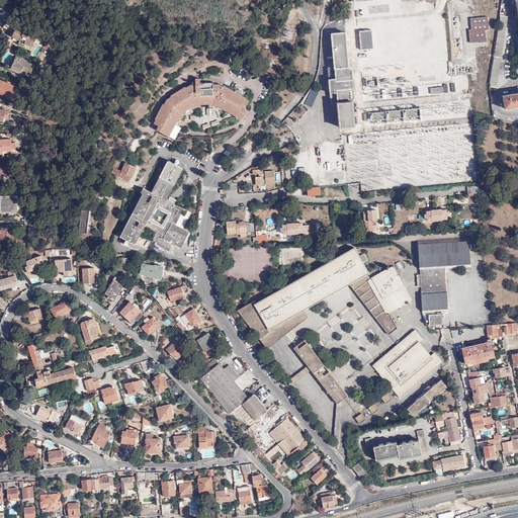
[(496,88),(507,16),(500,15),(492,67),(490,82),(490,87),(496,88)]
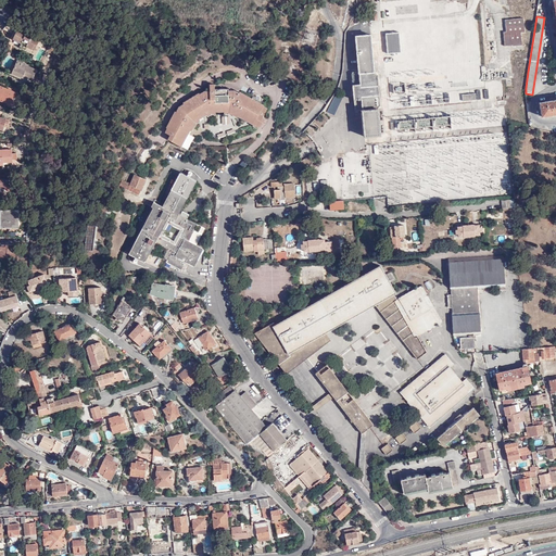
[(525,32),(523,17),(505,20),(507,33),(503,34),(504,46),(521,45),(520,33),(525,32)]
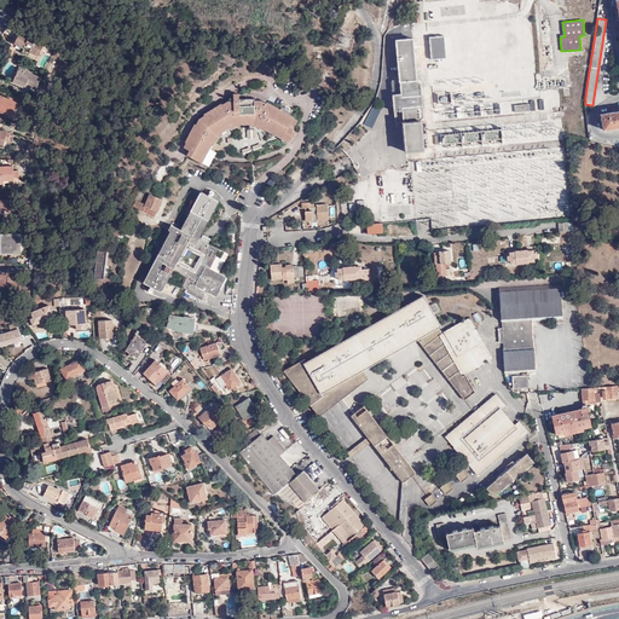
[(18,30),(9,25),(6,28),(4,33),(15,38),(18,30)]
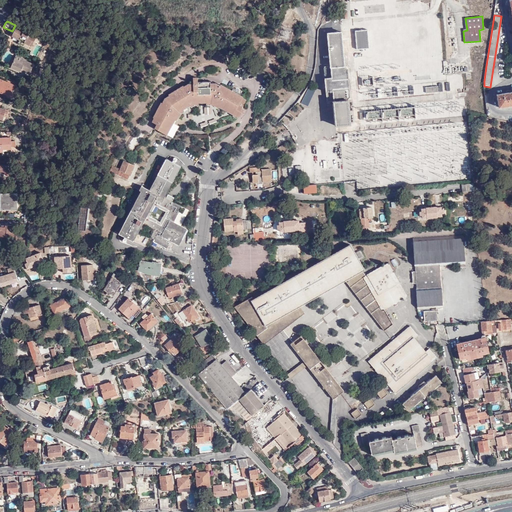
[(24,30),(25,29),(18,26),(12,36),(20,40),(20,39),(25,42),(25,43),(30,45),(32,41),(34,42),(37,37),(24,30)]
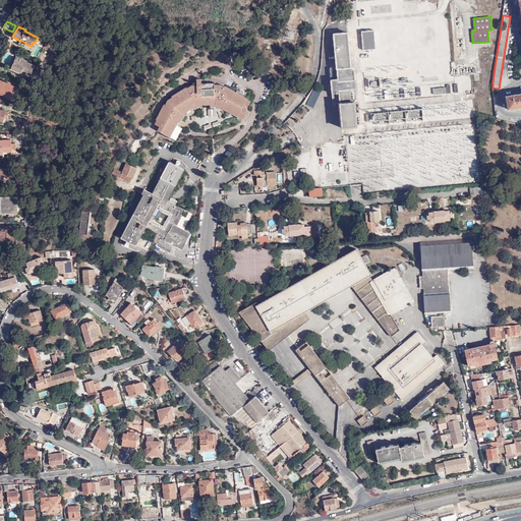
[(360,33),(362,52),(375,51),(373,31),(360,33)]
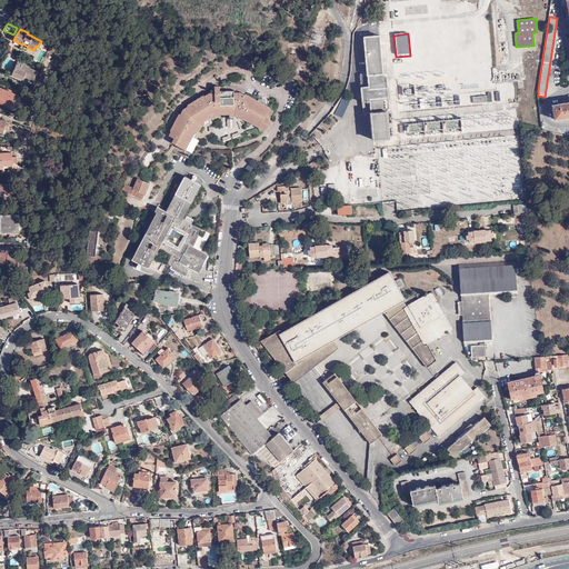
[(383,80),(379,40),(363,41),(367,78),(360,78),(360,80),(359,80),(363,118),(371,117),(373,143),(389,142),(386,113),(388,111),(385,81),(383,80)]
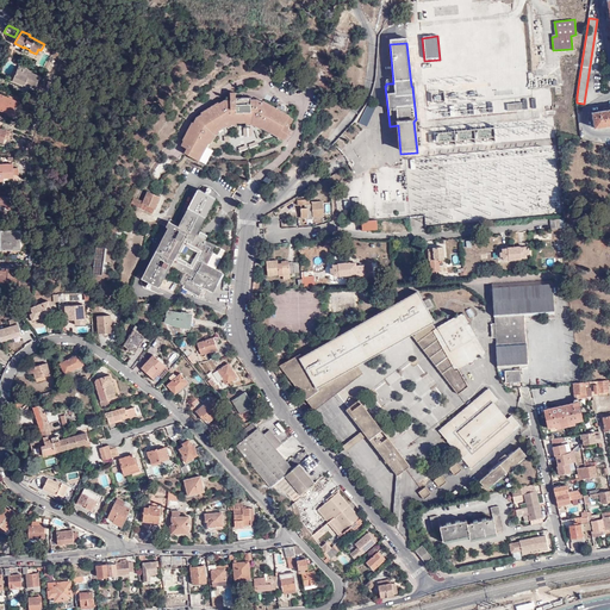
[(41,76),(24,69),(22,75),(17,73),(13,80),(25,86),(26,83),(36,87),(41,76)]
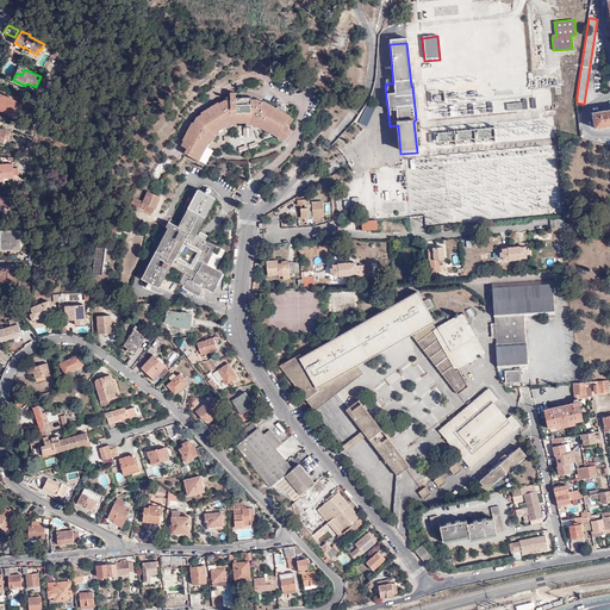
[(443,101),(442,89),(430,89),(430,103),(443,101)]
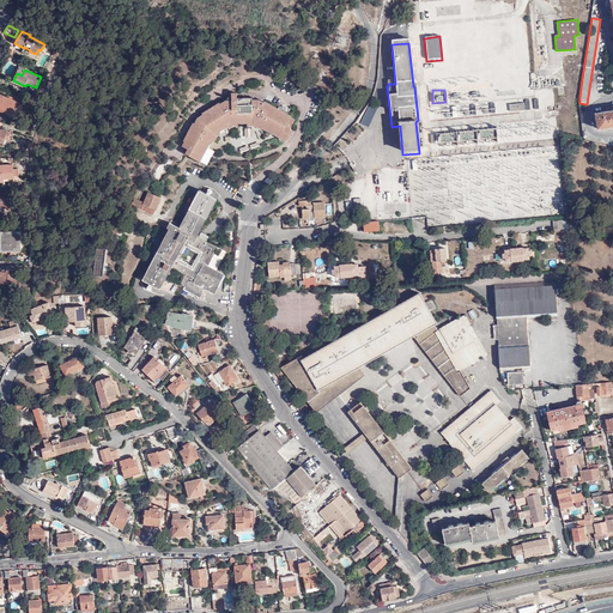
[(286,114),(278,109),(265,102),(263,103),(259,99),(253,101),(253,97),(247,98),(242,98),(242,93),(231,93),(232,101),(225,102),(220,104),(219,103),(202,114),(204,115),(199,119),(195,123),(194,123),(184,141),(186,141),(183,146),(189,149),(186,153),(199,161),(211,138),(212,139),(213,139),(216,135),(220,132),(219,131),(219,129),(228,125),(228,126),(229,127),(232,125),(238,125),(238,123),(238,121),(238,120),(243,120),(244,121),(248,121),(248,123),(253,123),(258,126),(258,125),(259,123),(267,128),(280,135),(280,137),(284,139),(289,138),(292,132),(290,129),(295,120),(291,117),(291,116),(286,114)]
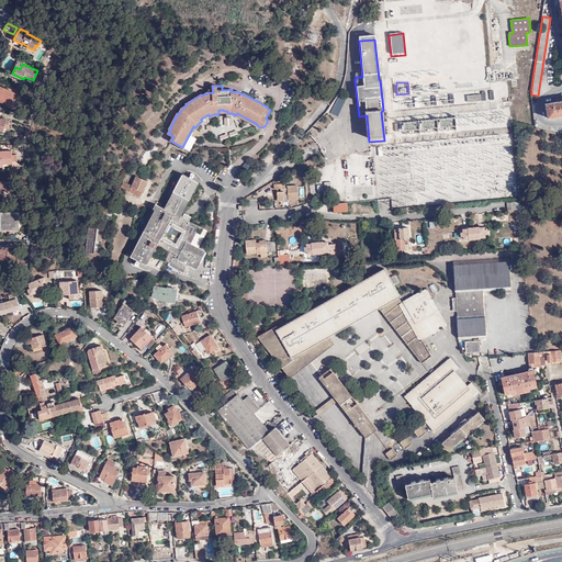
[(0,102),(10,107),(15,94),(0,88),(0,102)]
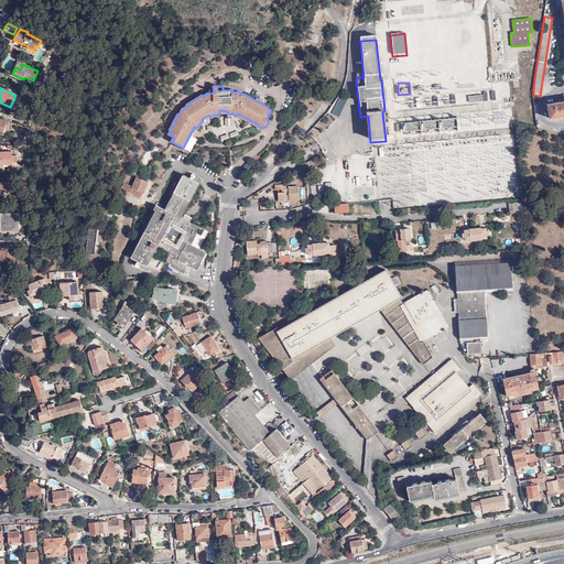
[(563,101),(548,105),(550,119),(563,116),(563,101)]
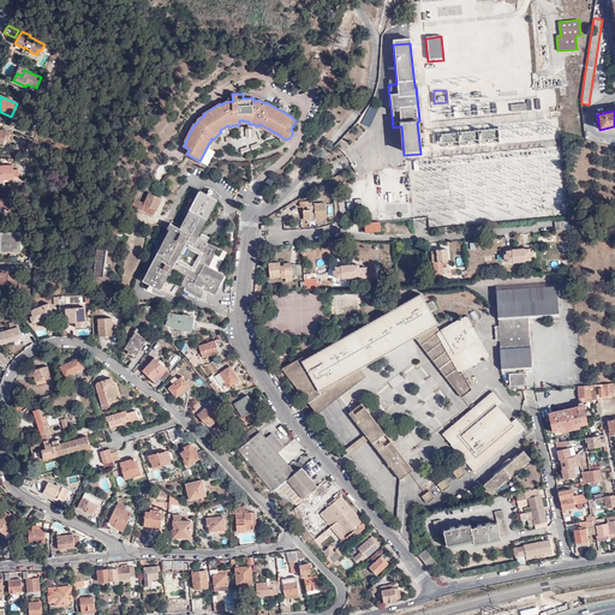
[(548,139),(560,138),(557,118),(541,119),(541,121),(536,123),(537,130),(547,129),(548,139)]
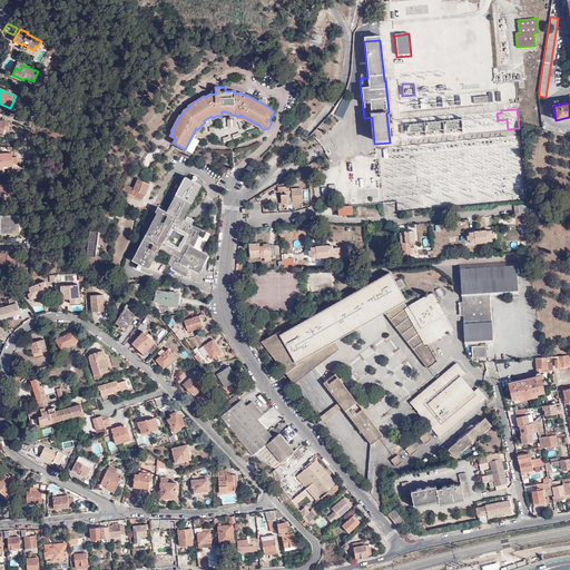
[(239,116),(261,127),(261,126),(248,119),(241,115),(239,116)]
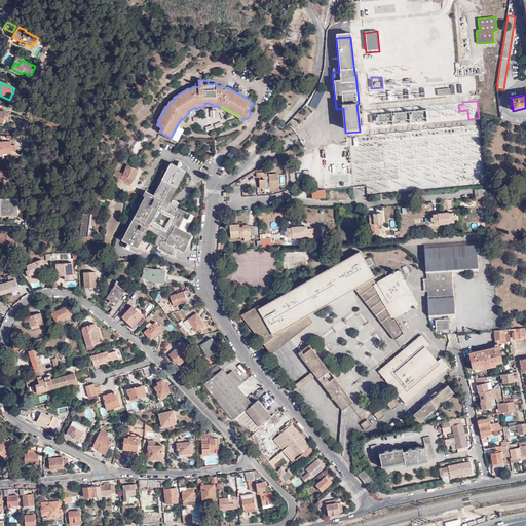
[(444,109),(376,115),(377,124),(438,119),(438,120),(452,119),(451,106),(444,107),(444,109)]
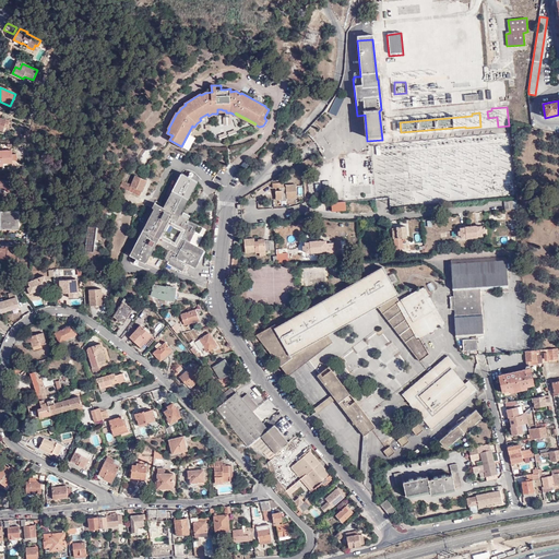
[(0,131),(2,132),(4,128),(8,129),(10,121),(0,119),(0,131)]
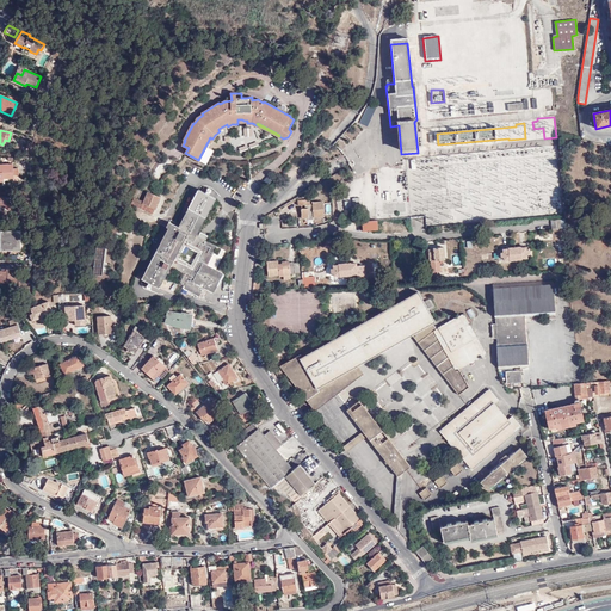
[(210,137),(198,160),(199,160),(211,139),(210,137)]
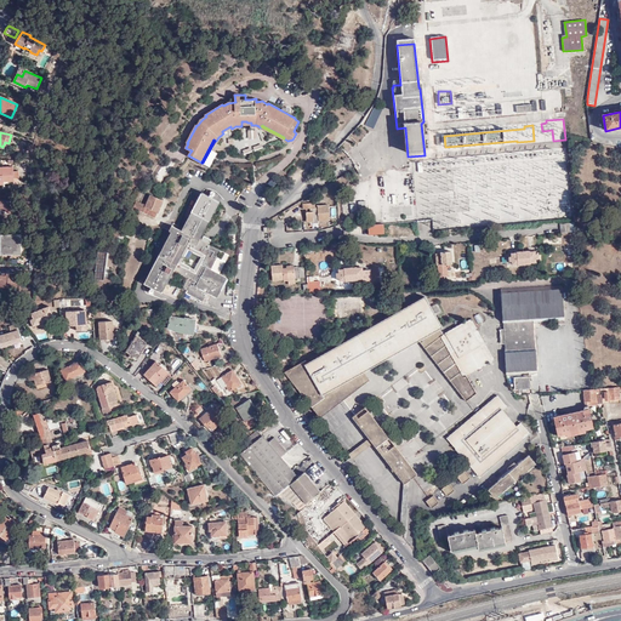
[(0,184),(3,184),(3,182),(13,181),(13,178),(18,178),(18,172),(12,171),(12,167),(0,167),(0,184)]
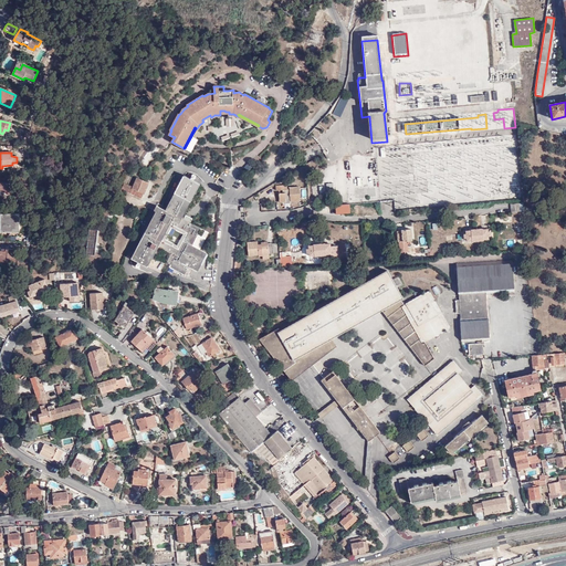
[(158,247),(170,253),(166,261),(170,263),(169,265),(185,274),(189,264),(194,266),(192,268),(198,270),(207,252),(192,244),(201,228),(190,222),(191,219),(185,216),(184,218),(182,218),(200,182),(184,175),(166,209),(157,205),(155,209),(156,210),(132,258),(148,265),(158,247)]
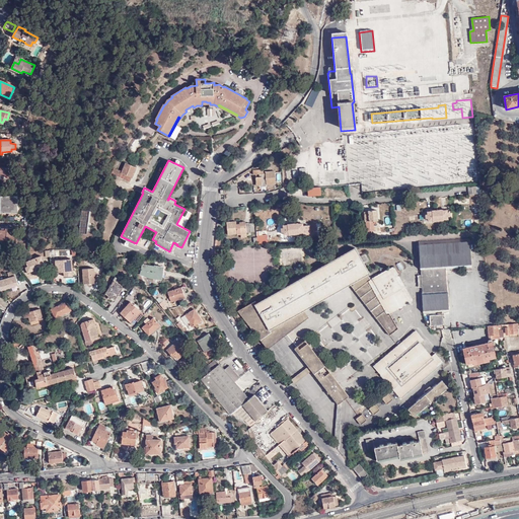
[(110,171),(118,174),(119,172),(126,174),(125,177),(124,179),(131,181),(137,167),(124,162),(121,168),(114,165),(110,171)]
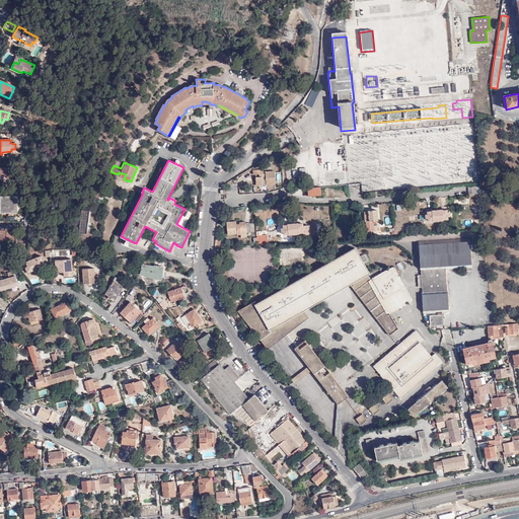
[(10,176),(10,168),(0,167),(0,174),(4,175),(4,177),(5,178),(7,178),(9,178),(9,177),(10,176)]
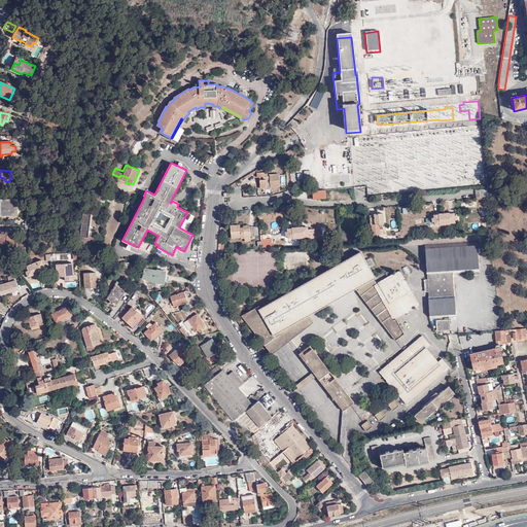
[(257,176),(264,176),(266,176),(266,178),(264,178),(260,179),(260,187),(264,187),(267,187),(267,184),(271,184),(271,186),(280,185),(279,173),(270,173),(270,175),(268,176),(268,171),(257,172),(257,176)]
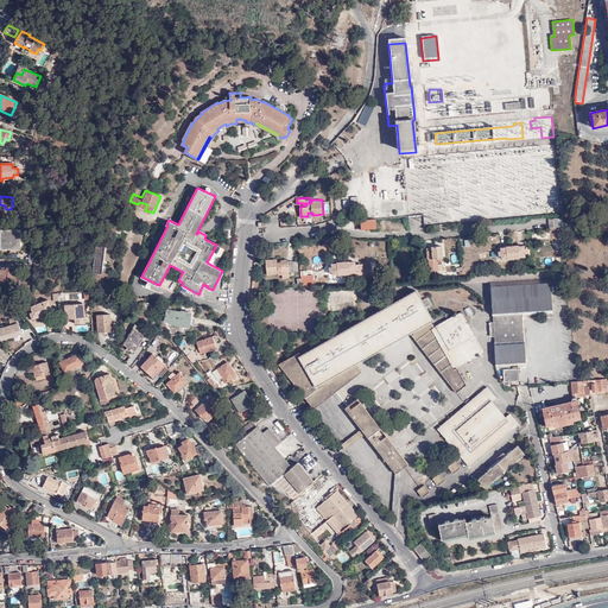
[(346,200),(335,202),(336,209),(348,207),(346,200)]
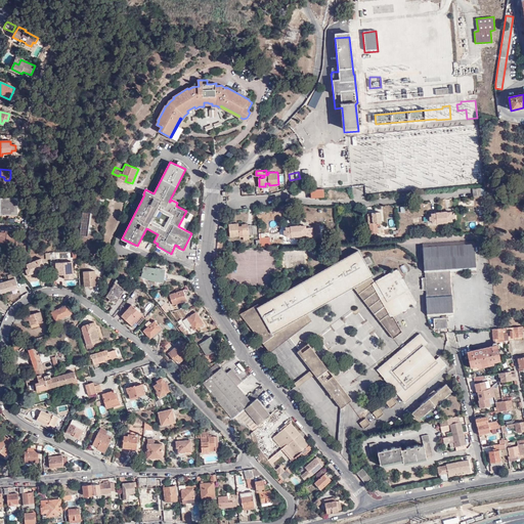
[(364,193),(364,184),(352,186),(353,194),(364,193)]
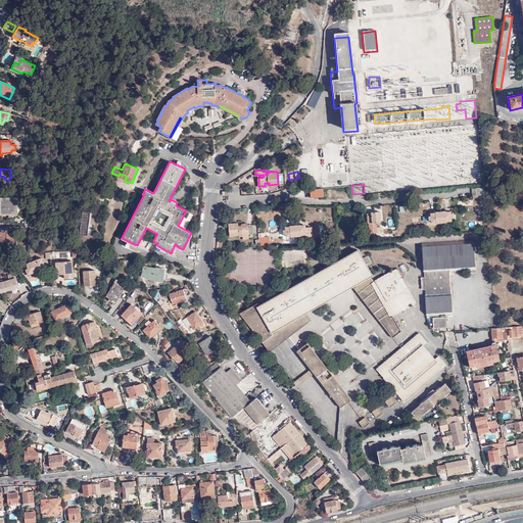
[(472,196),(483,195),(483,187),(471,189),(472,196)]
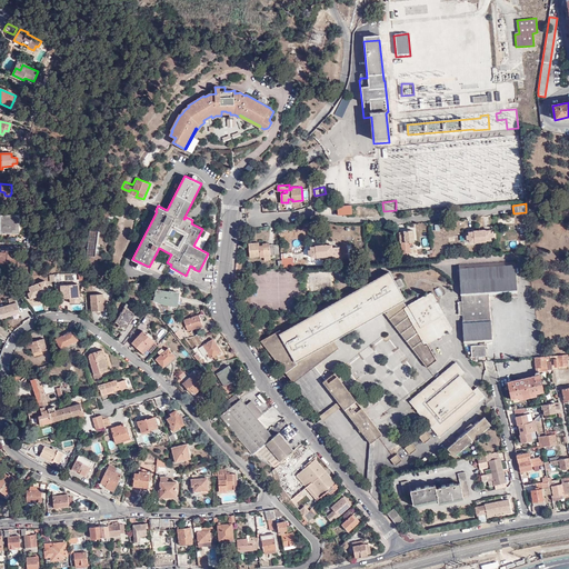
[(352,215),(351,205),(338,206),(338,216),(352,215)]
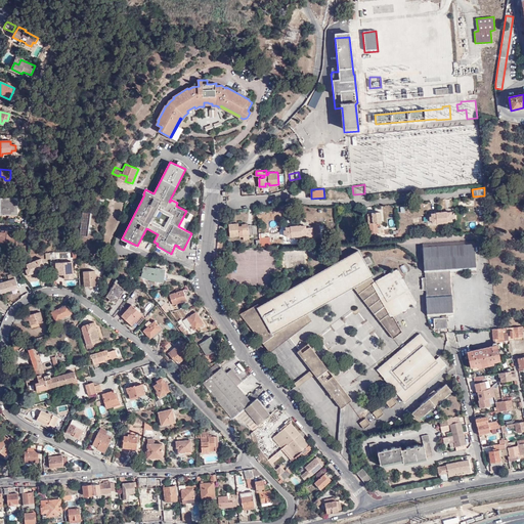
[(0,215),(17,215),(17,198),(0,198),(0,215)]
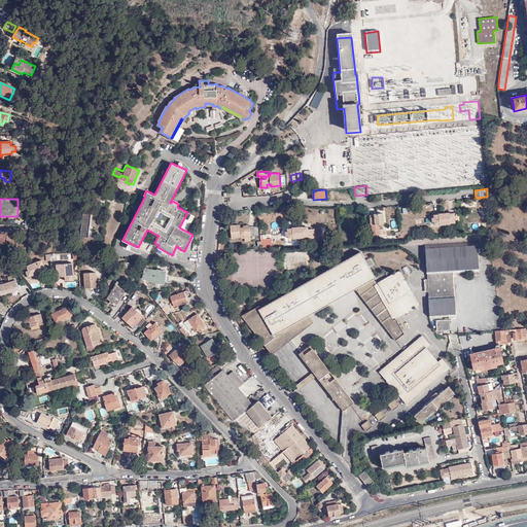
[(88,237),(91,214),(82,213),(80,237),(88,237)]
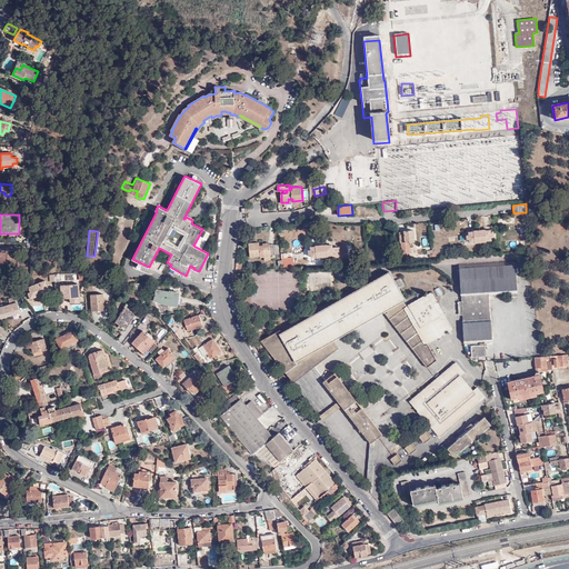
[(405,231),(405,232),(405,235),(400,235),(400,243),(415,241),(413,230),(405,231)]
